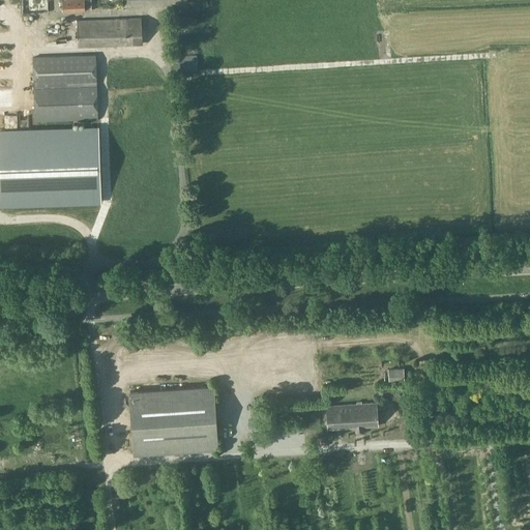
[(62,0),(63,12),(86,10),(85,0),(62,0)]
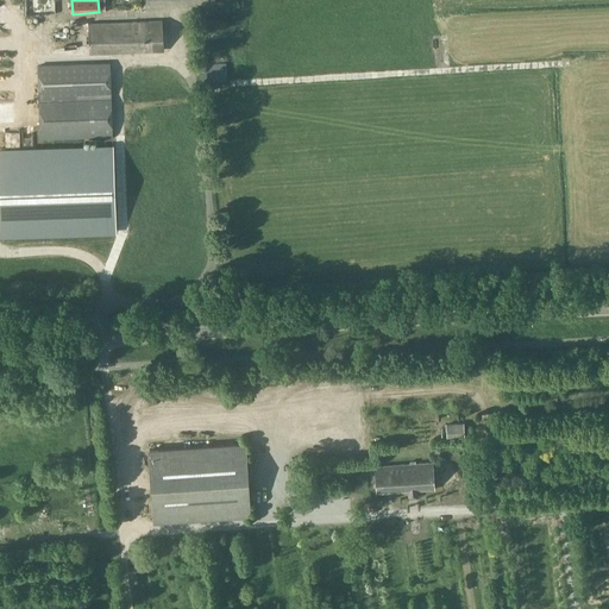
[(90,54),(164,50),(163,20),(89,24),(90,54)]
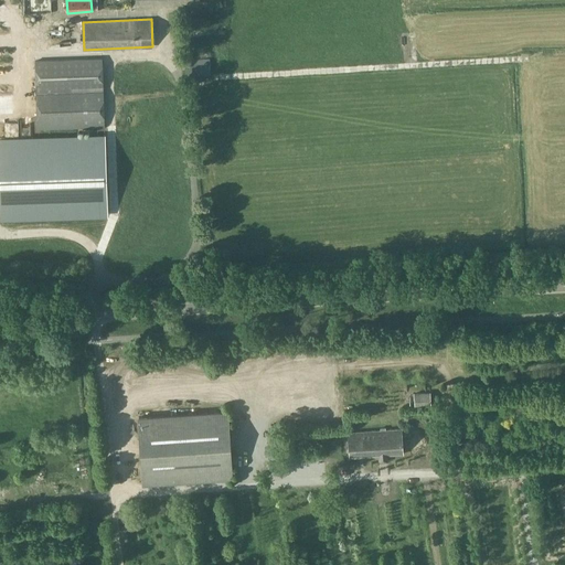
[(185,60),(185,76),(211,75),(210,59),(194,60),(185,60)]
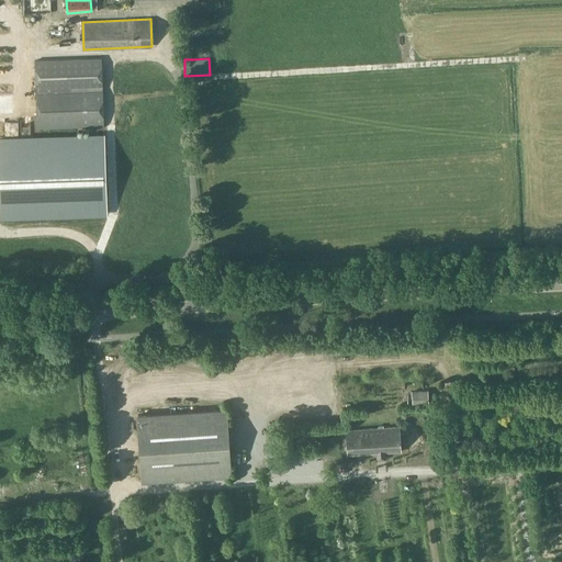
[(104,126),(103,91),(102,59),(36,60),(38,127),(104,126)]
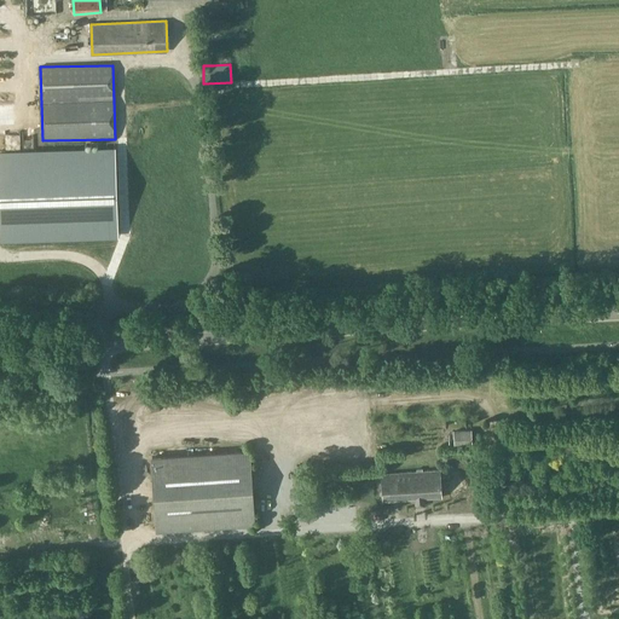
[(0,243),(119,239),(116,156),(115,149),(15,152),(0,152),(0,243)]
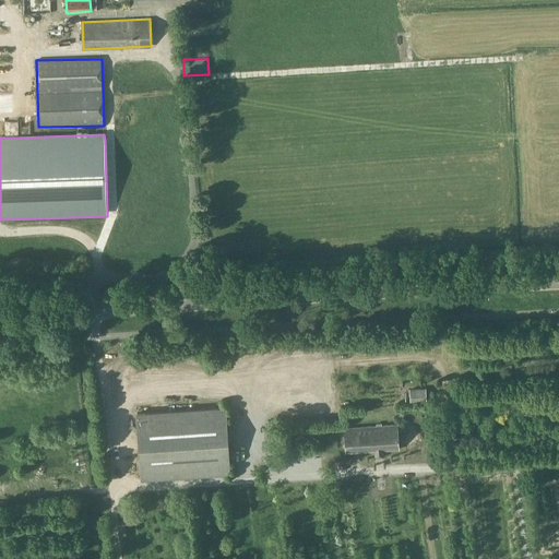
[(426,389),(409,389),(411,403),(426,403),(426,389)]
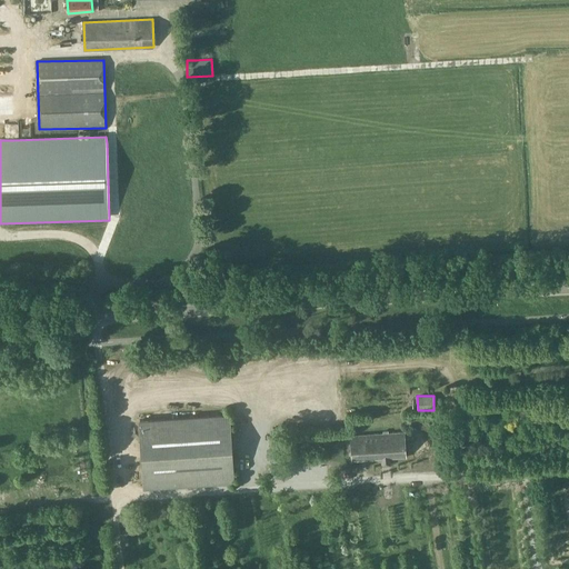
[(146,487),(235,481),(230,415),(141,420),(146,487)]
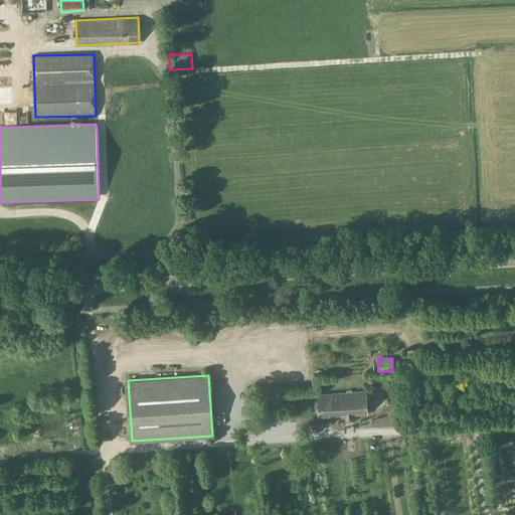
[(367,391),(318,394),(319,417),(346,415),(347,421),(354,420),(354,414),(368,413),(367,391)]
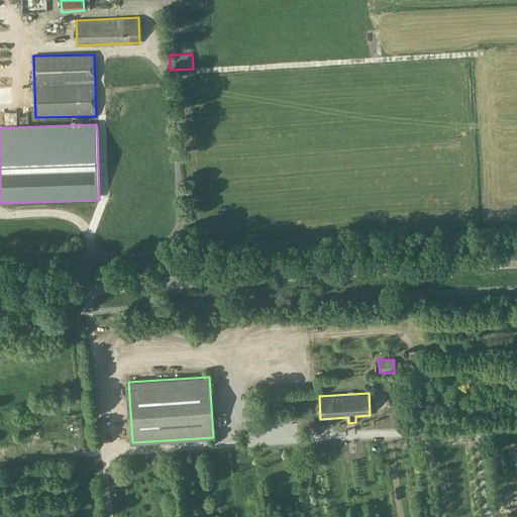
All buildings are outlined.
